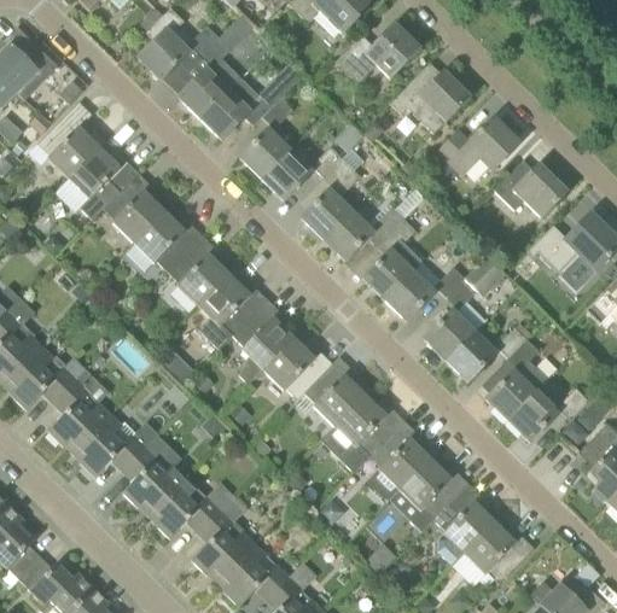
[(80,0),(89,10),(99,0),(104,0),(105,1),(106,0),(110,0),(120,9),(127,0),(80,0)]
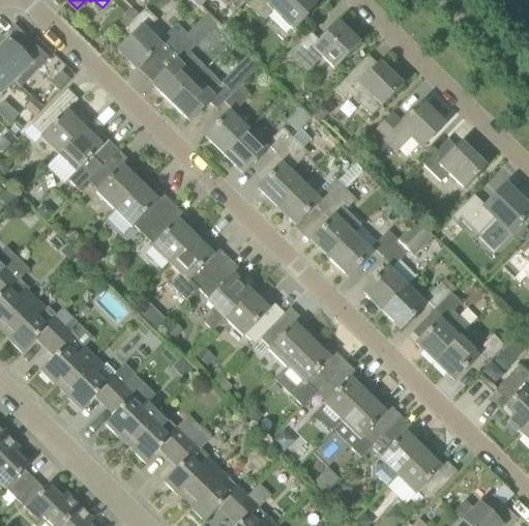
[(252,0),(247,4),(264,20),(273,10),(294,31),(307,17),(305,13),(319,0),(252,0)]
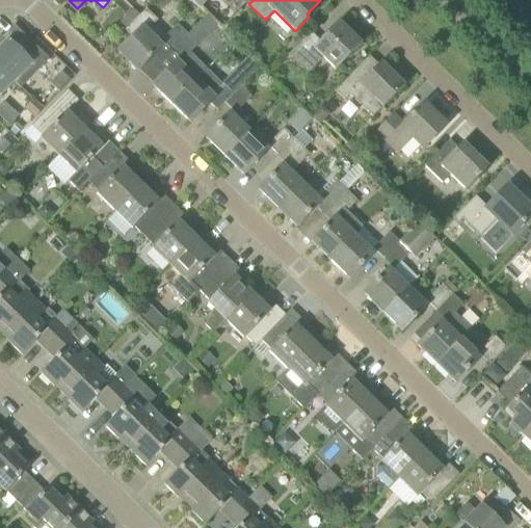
[(118,49),(138,68),(161,44),(147,30),(159,18),(147,5),(140,12),(127,26),(127,27),(133,33),(118,49)]
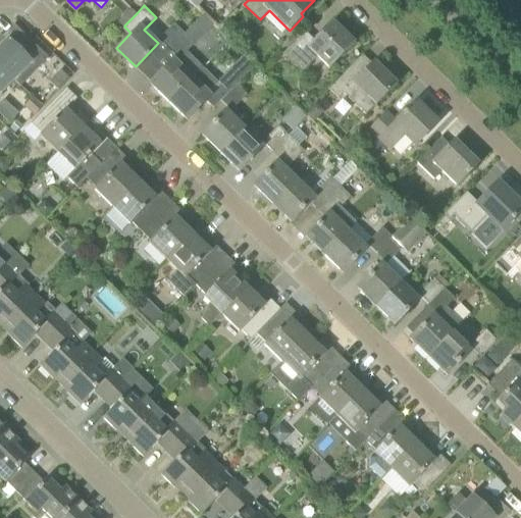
[(118,19),(124,26),(138,12),(131,6),(118,19)]
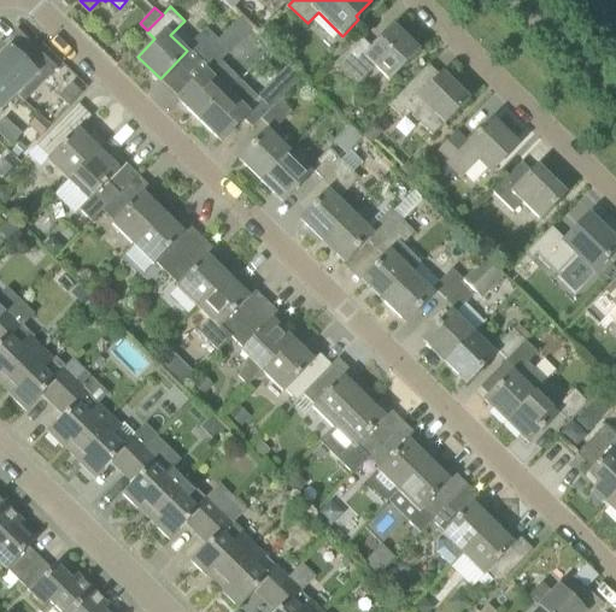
[(420,48),(394,23),(373,45),(361,33),(334,60),(357,83),(375,65),(389,78),(420,48)]
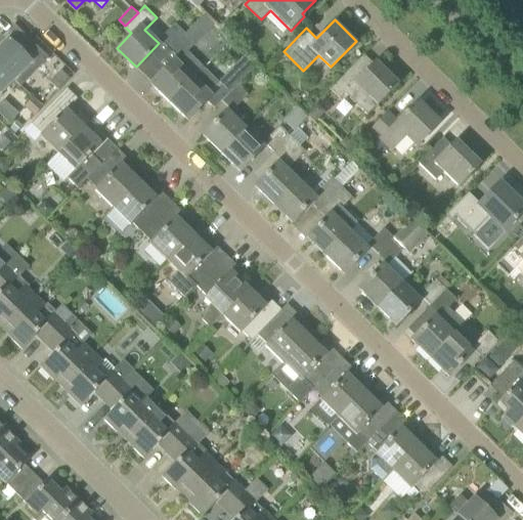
[(160,37),(171,48),(186,32),(176,20),(160,37)]
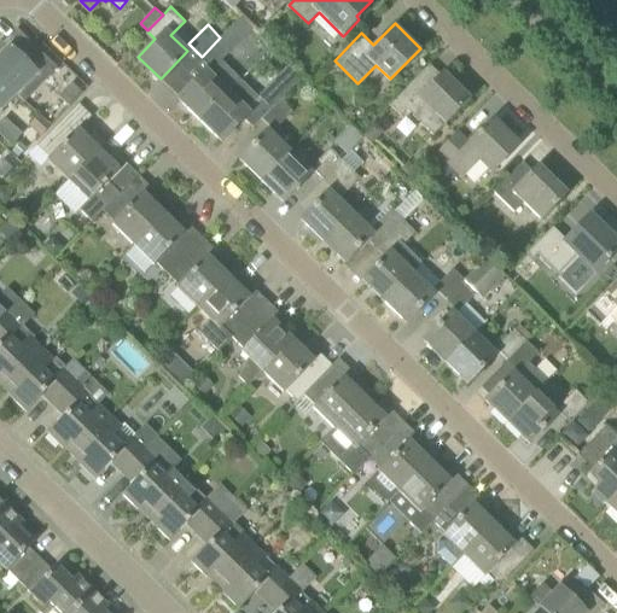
[(6,48),(0,54),(0,75),(16,92),(24,99),(40,82),(57,65),(17,25),(0,42),(6,48)]
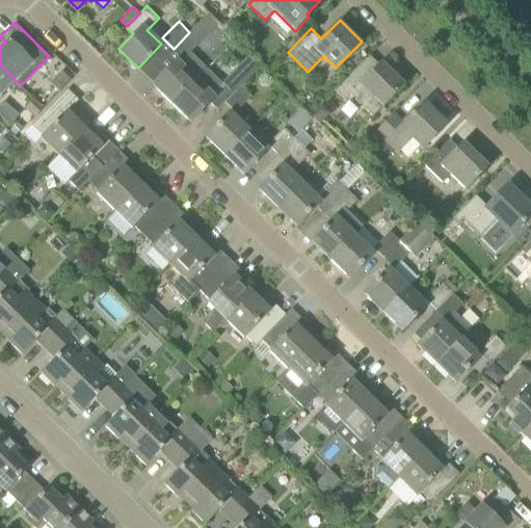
[(198,43),(189,32),(174,49),(184,59),(181,62),(177,58),(153,82),(171,101),(207,66),(191,51),(198,43)]
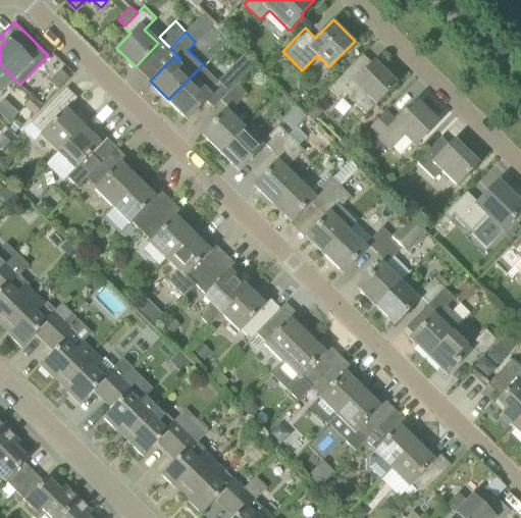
[(214,105),(220,98),(237,82),(255,62),(245,52),(218,80),(203,64),(168,99),(188,117),(206,98),(214,105)]
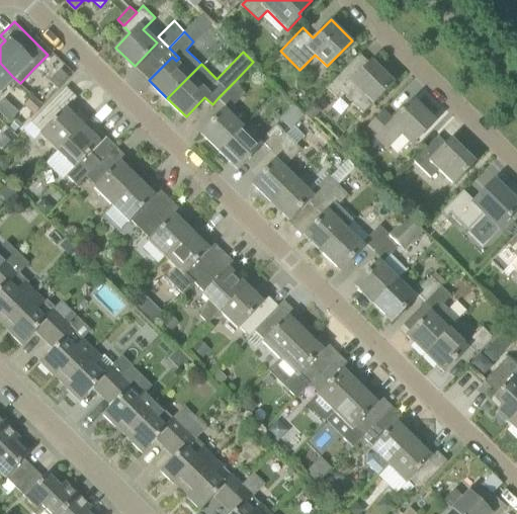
[(363,110),(372,101),(373,102),(394,81),(371,59),(365,65),(356,56),(328,85),(337,94),(341,89),(363,110)]
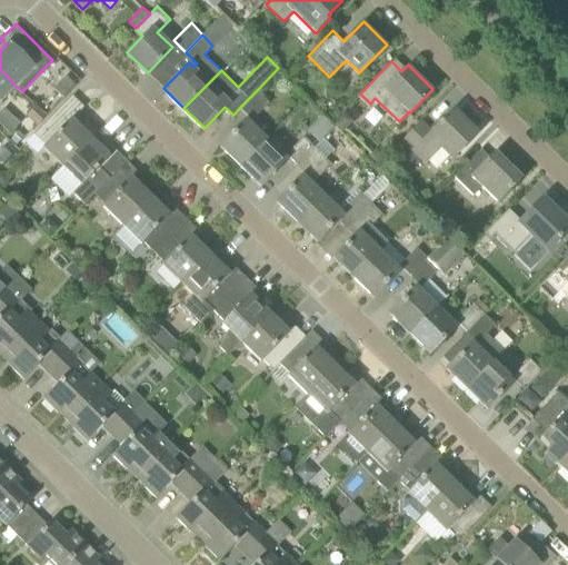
[(0,99),(15,85),(0,69),(0,99)]
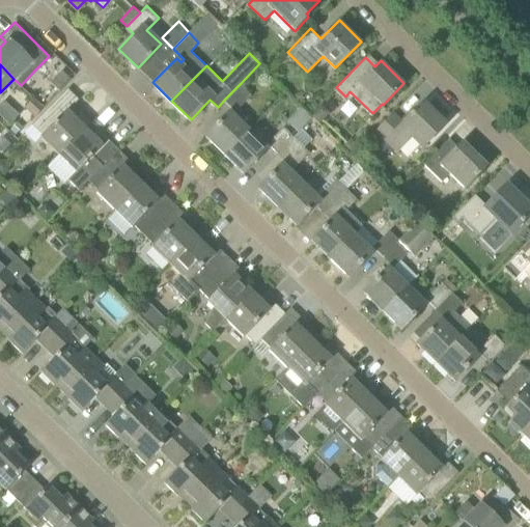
[(51,80),(59,89),(71,78),(62,68),(51,80)]
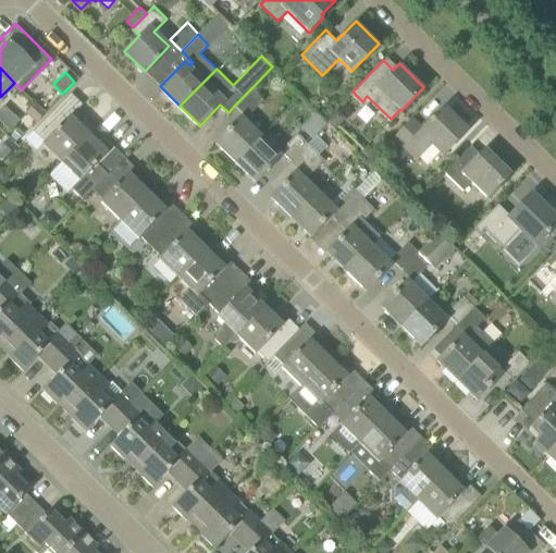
[(264,99),(252,87),(235,105),(247,115),(264,99)]
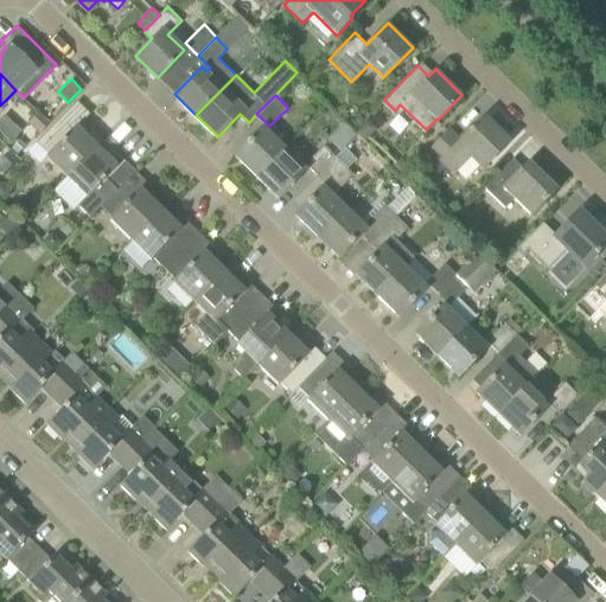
[(46,155),(67,174),(103,138),(93,127),(85,134),(77,125),(90,111),(77,98),(37,141),(49,153),(46,155)]
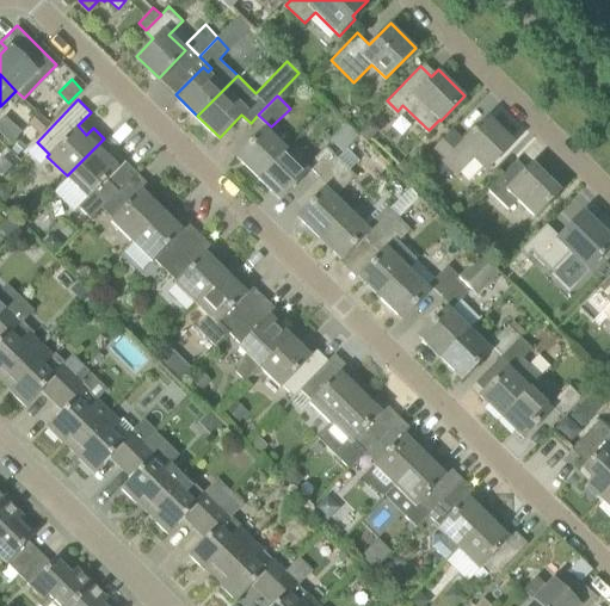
[(29,122),(39,133),(49,122),(38,111),(29,122)]
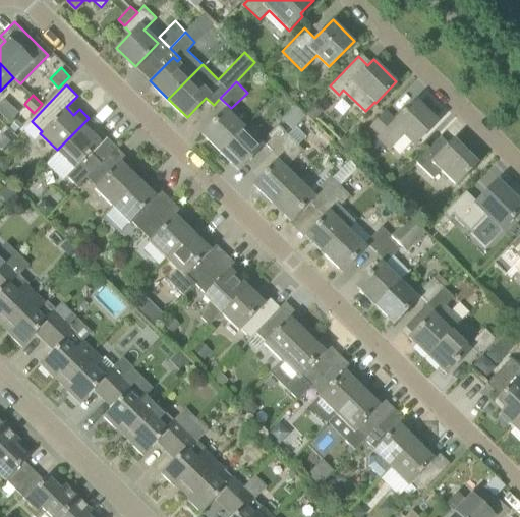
[(437,121),(414,100),(396,119),(386,109),(368,126),(390,148),(404,132),(415,142),(437,121)]
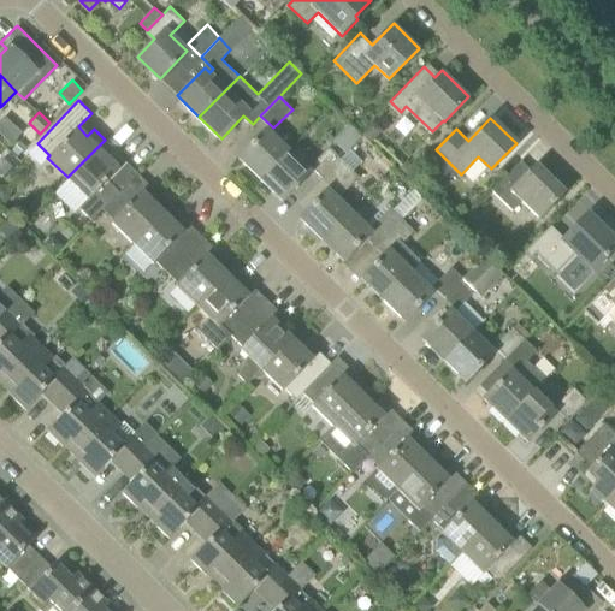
[(238,155),(260,177),(288,149),(266,128),(238,155)]
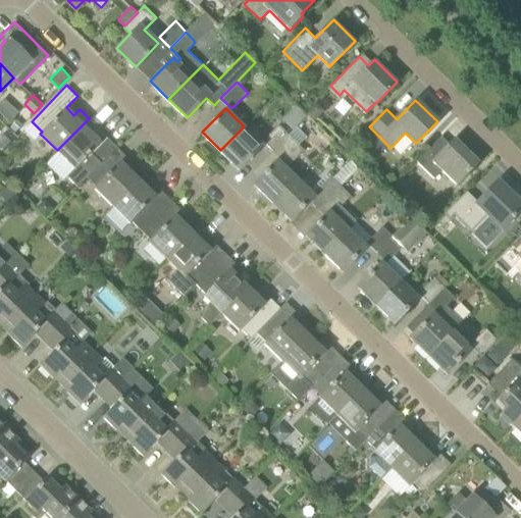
[(98,127),(89,118),(57,150),(74,166),(67,174),(77,185),(88,175),(116,146),(106,136),(100,141),(93,134),(98,127)]
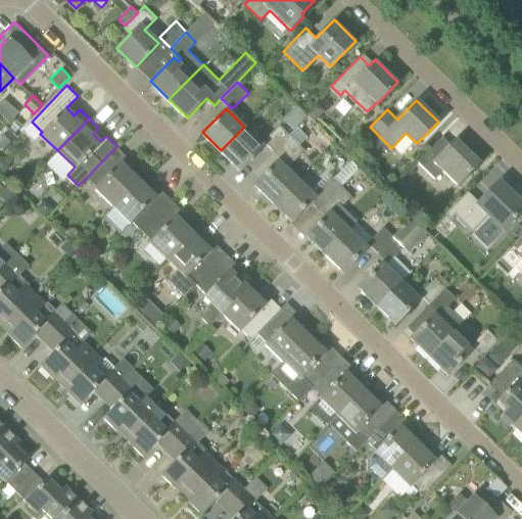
[(274,149),(289,134),(279,124),(264,139),(274,149)]
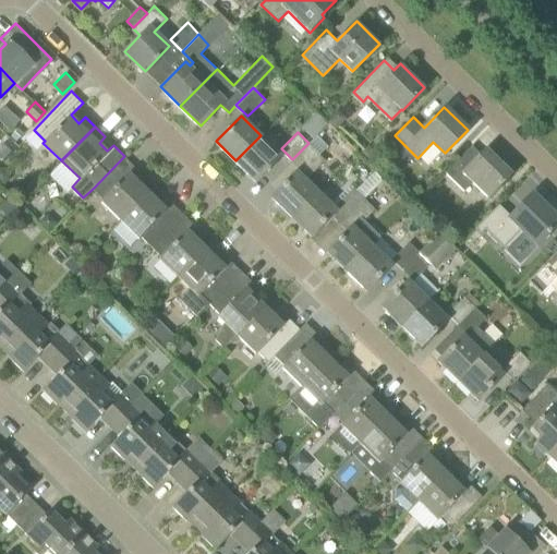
[(261,135),(235,160),(256,180),(280,155),(261,135)]
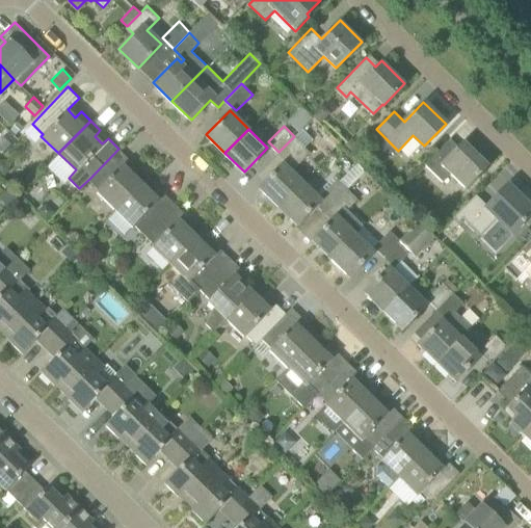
[(259,187),(277,205),(300,181),(291,170),(296,165),(291,160),(304,146),(294,136),(279,152),(286,159),(259,187)]
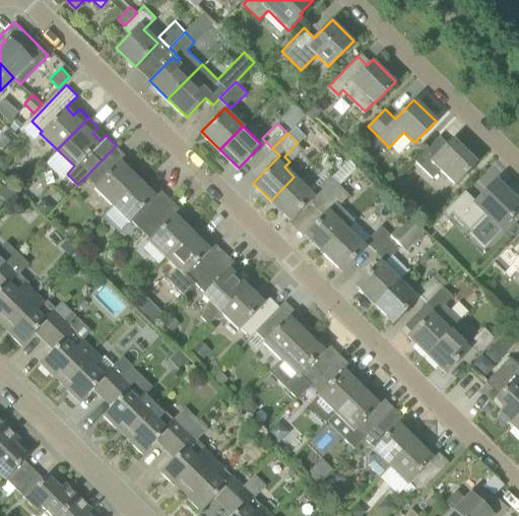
[(337,140),(344,147),(350,141),(343,134),(337,140)]
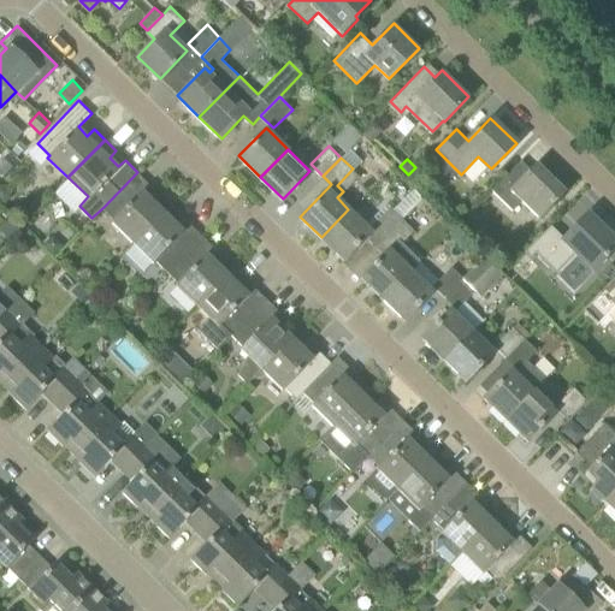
[(537,164),(527,173),(516,164),(494,189),(513,209),(522,200),(539,215),(565,190),(537,164)]
